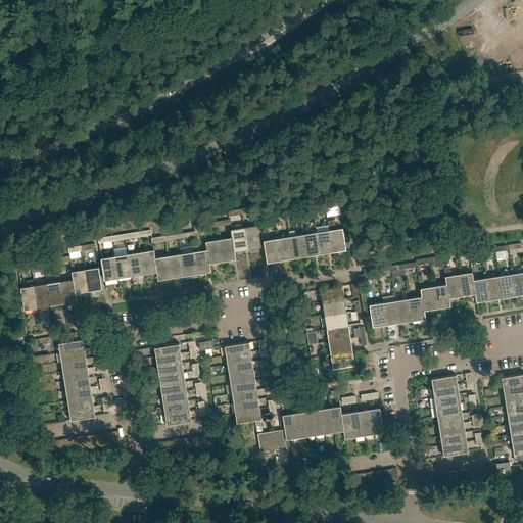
[(334,220),(328,221),(329,230),(332,251),(346,249),(342,228),(336,229),(334,220)]
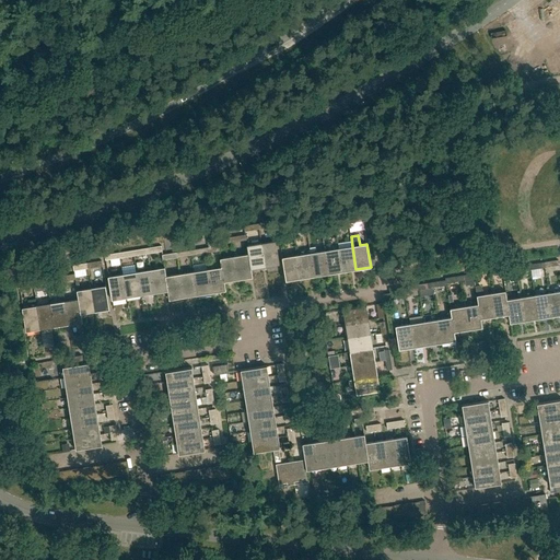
[(209,247),(218,246),(218,244),(228,243),(228,237),(208,241),(209,247)]
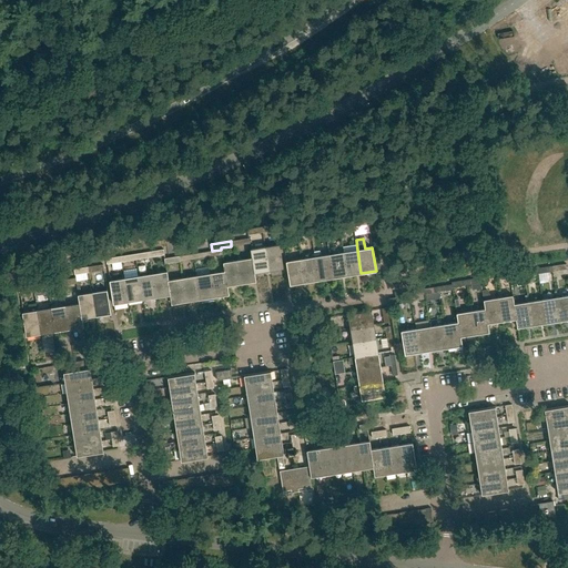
[(265,246),(269,270),(283,267),(280,244),(265,246)]
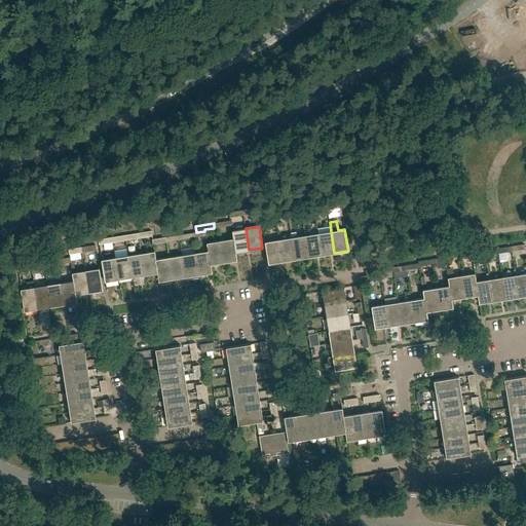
[(235,252),(249,250),(246,228),(231,230),(233,238),(235,252)]
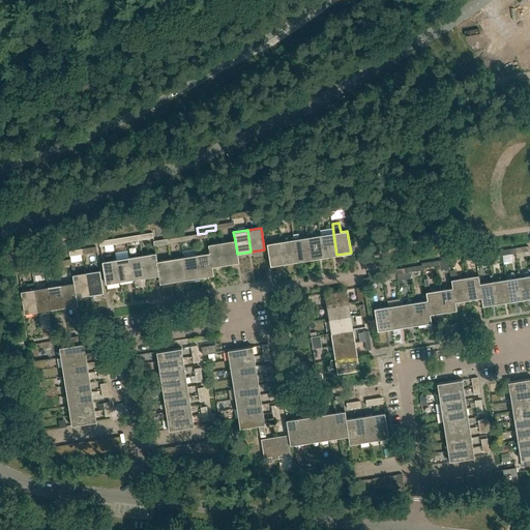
[(324,257),(336,255),(333,233),(320,235),(324,257)]
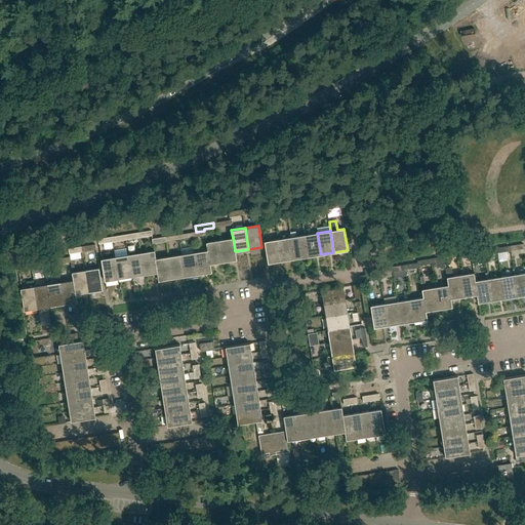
[(295,232),(290,232),(291,237),(294,258),(308,256),(304,235),(296,236),(295,232)]
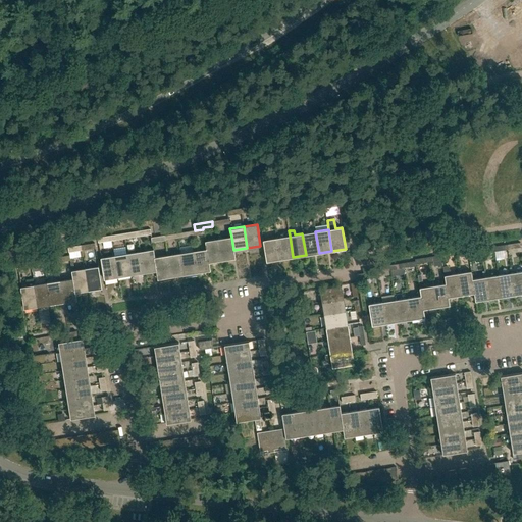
[(306,255),(319,253),(315,231),(302,233),(306,255)]
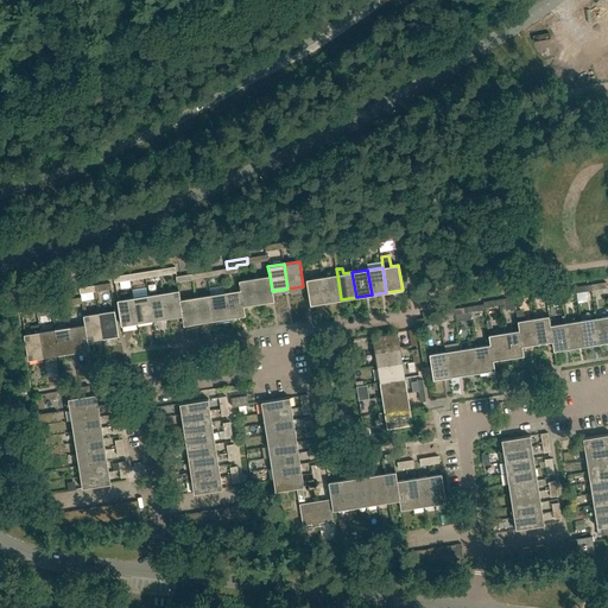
[(325,302),(341,299),(337,274),(322,277),(325,302)]
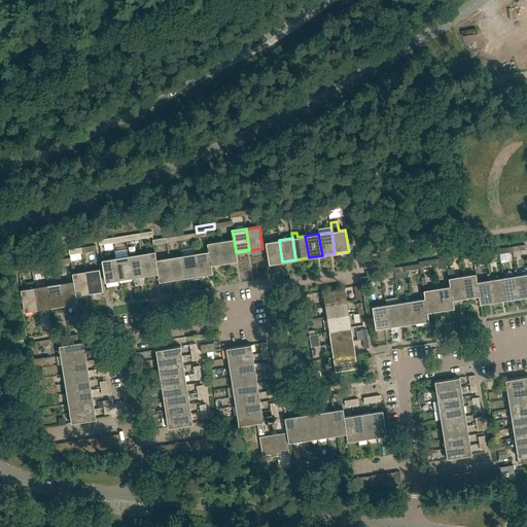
[(238,260),(236,252),(234,239),(220,241),(224,262),(238,260)]
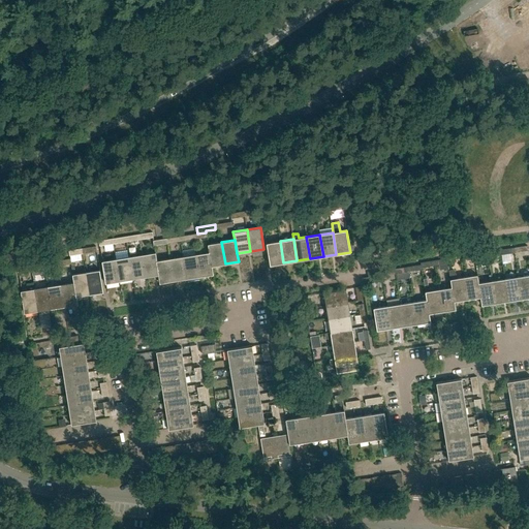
[(270,265),(283,262),(280,241),(267,243),(270,265)]
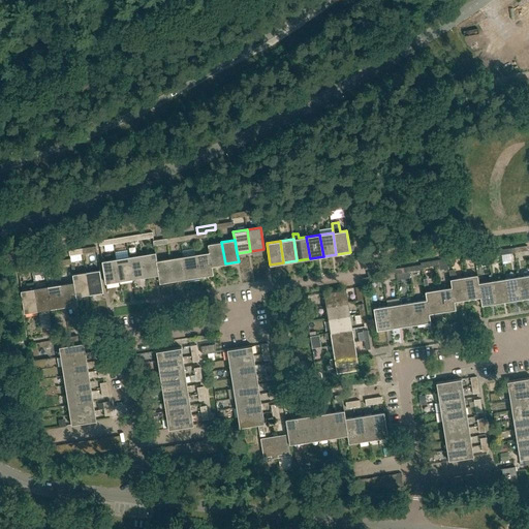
[(212,266),(225,263),(221,242),(208,244),(209,252),(210,252),(212,266)]
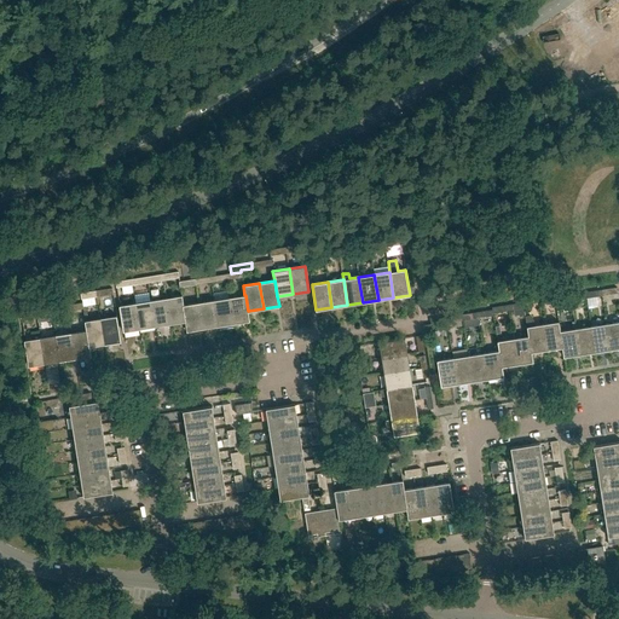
[(554,294),(555,304),(566,301),(566,295),(561,296),(560,287),(553,288),(554,294)]
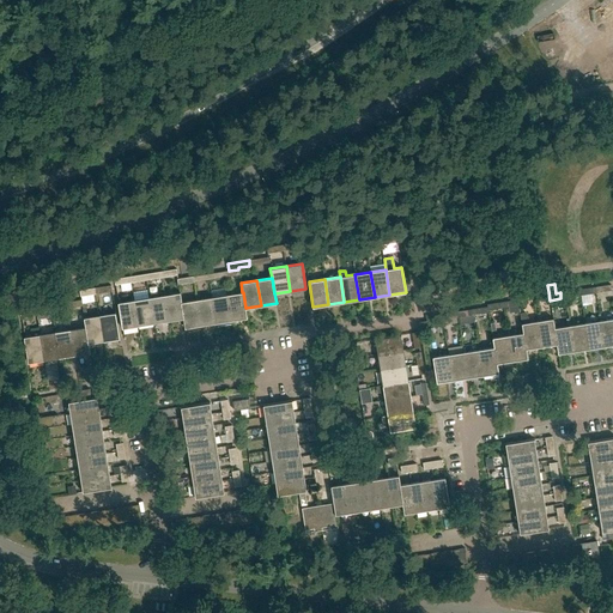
[(181,302),(182,302),(180,292),(164,295),(169,321),(183,319),(184,319),(181,302)]
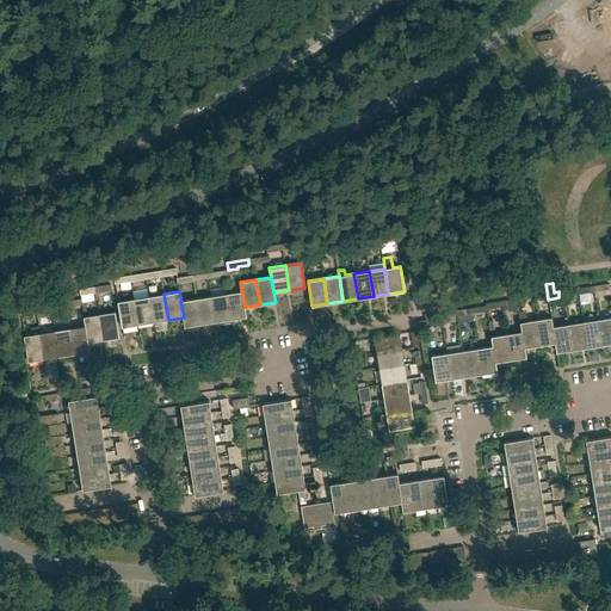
[(246,316),(245,307),(242,291),(241,291),(227,294),(230,319),(246,316)]
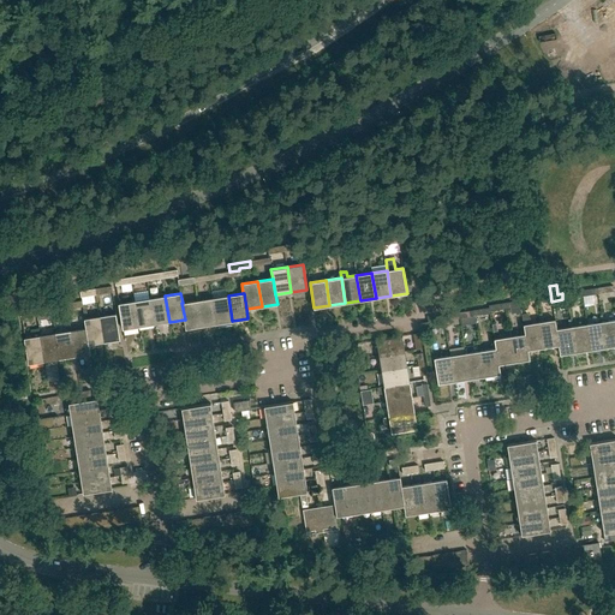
[(154,324),(169,322),(165,296),(150,298),(154,324)]
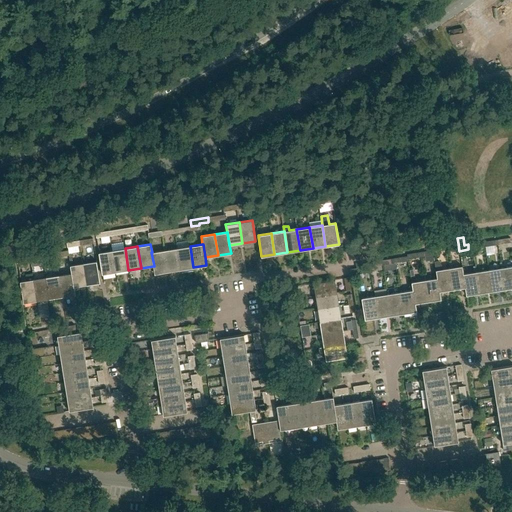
[(180,269),(193,267),(190,246),(177,248),(180,269)]
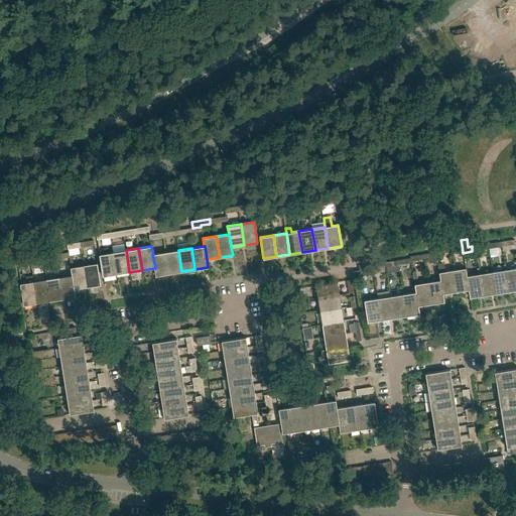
[(116,274),(129,272),(126,250),(113,252),(116,274)]
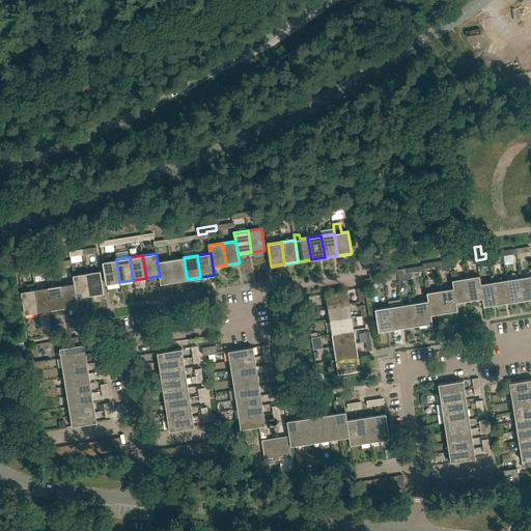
[(174,281),(187,279),(184,257),(170,259),(174,281)]
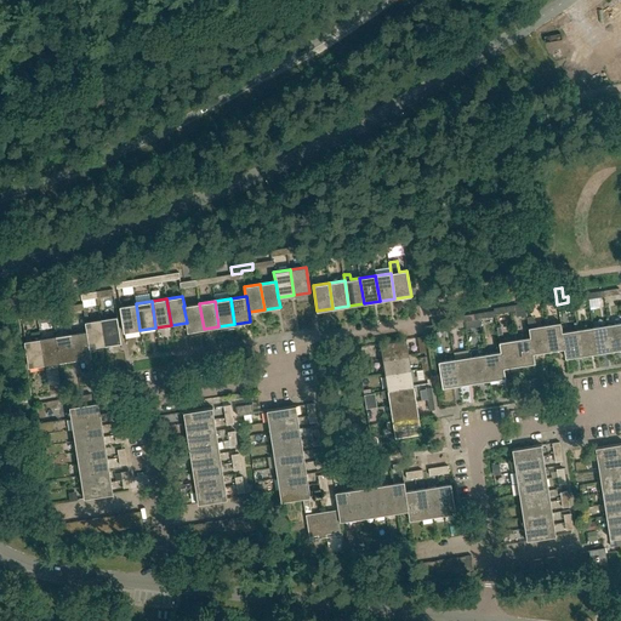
[(124,332),(140,330),(136,303),(120,306),(124,332)]
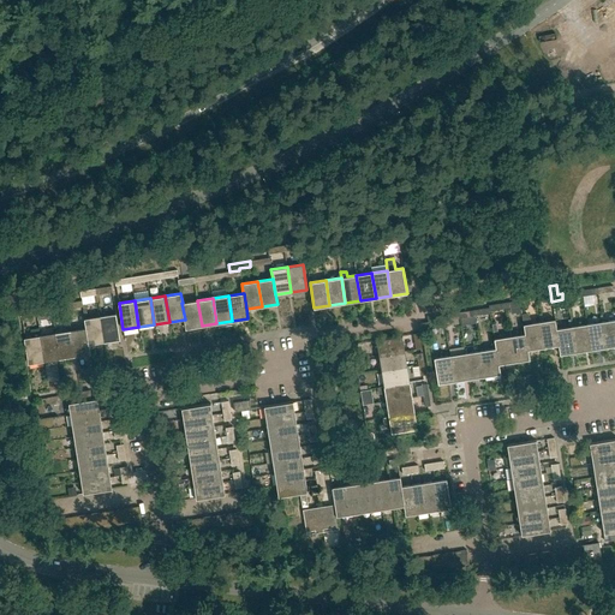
[(186,329),(202,326),(197,300),(183,303),(181,303),(185,320),(184,320),(186,329)]
